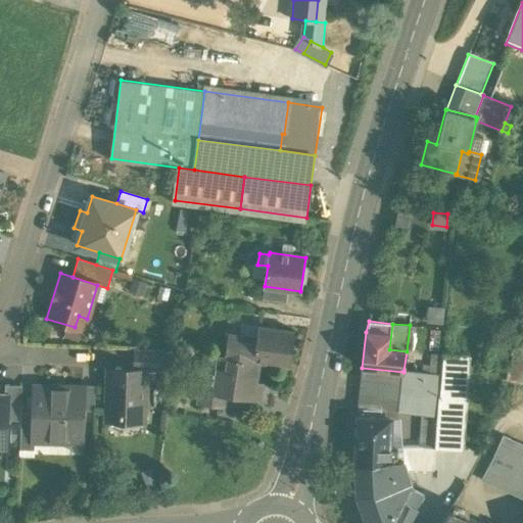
[(294,331),(259,326),(257,337),(242,334),(240,341),(256,344),(254,361),(258,362),(290,366),(294,331)]
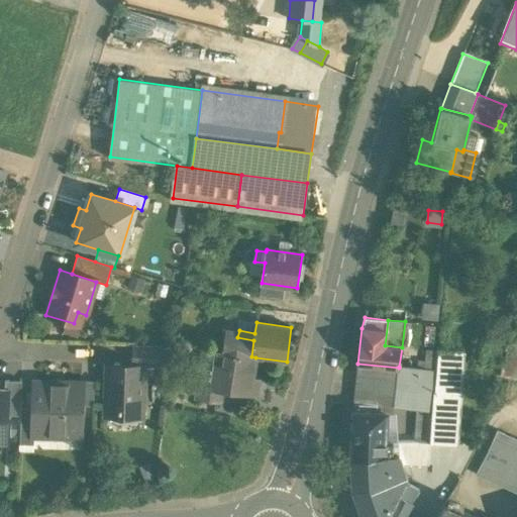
[(253,340),(237,337),(239,330),(226,328),(222,351),(251,356),(253,340)]
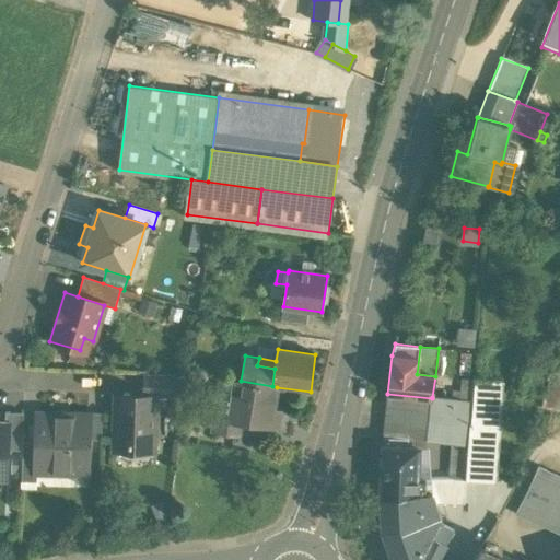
[(176,375),(146,374),(146,397),(155,397),(176,398),(176,375)]
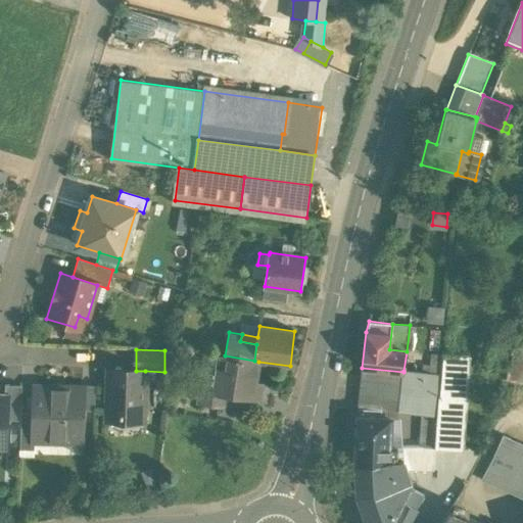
[(443,353),(434,353),(432,374),(441,375),(443,353)]
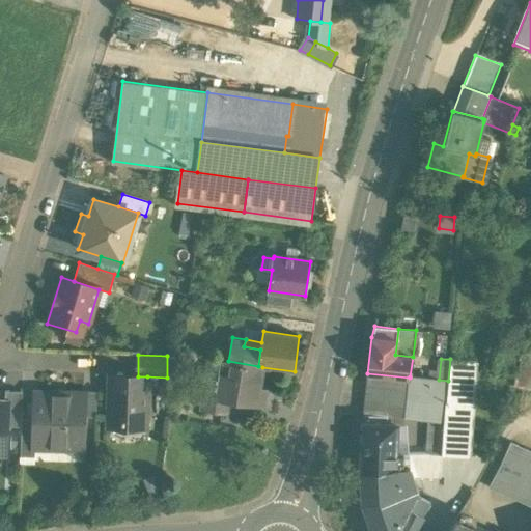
[(448,381),(446,400),(475,403),(478,362),(450,359),(448,381)]
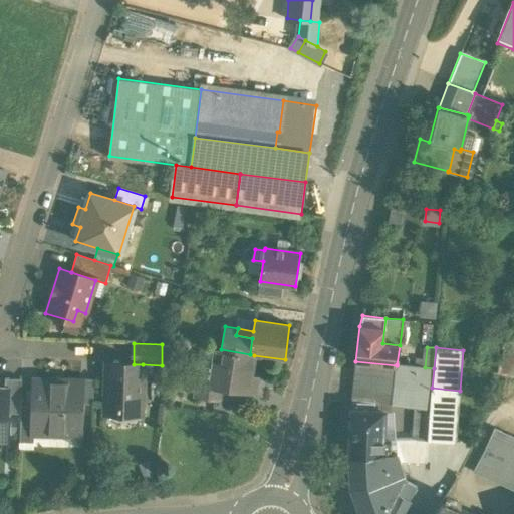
[(513,373),(513,348),(513,351),(505,349),(502,372),(513,373)]
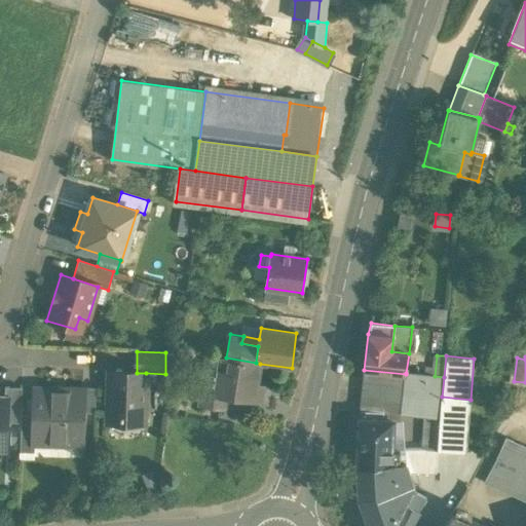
[(256,363),(232,360),(229,380),(219,378),(217,388),(216,397),(224,398),(262,403),(266,386),(257,384),(260,364),(256,363)]
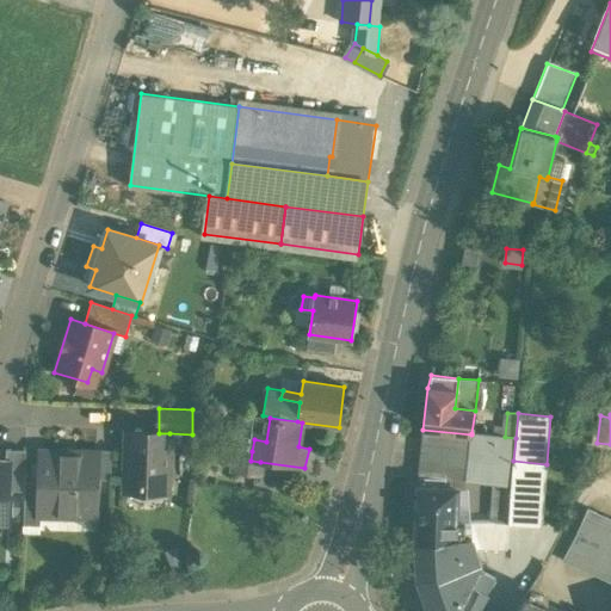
[(471,434),(423,430),(419,457),(469,462),(471,434)]
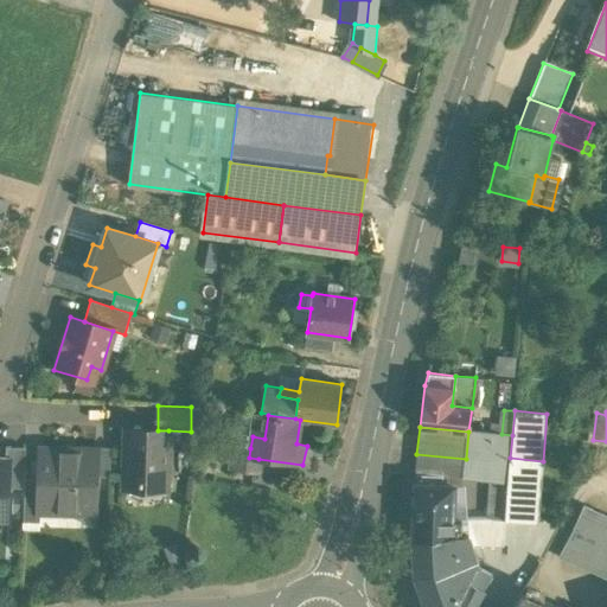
[(158,430),(126,429),(123,484),(166,486),(168,430),(158,430)]
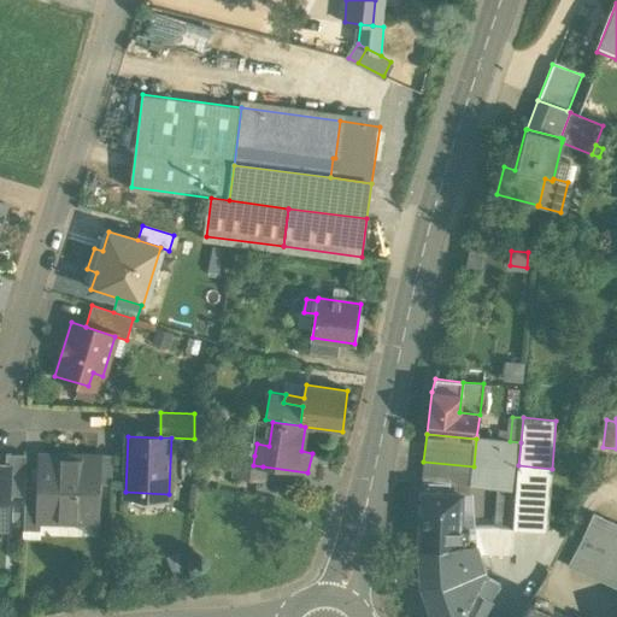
[(510,441),(476,438),(476,439),(474,466),(471,483),(498,487),(516,489),(518,465),(521,442),(510,441)]
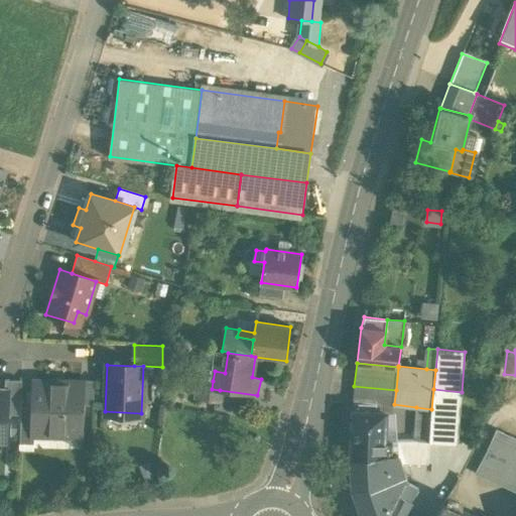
[(213,381),(197,378),(191,398),(218,402),(220,390),(212,389),(213,381)]
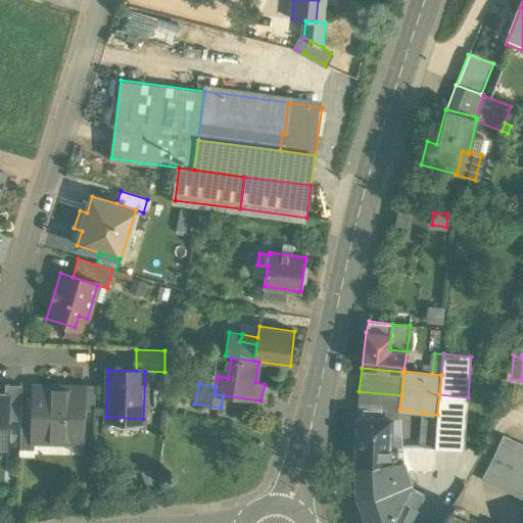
[(21,387),(5,386),(4,398),(7,398),(6,420),(20,421),(20,413),(21,387)]
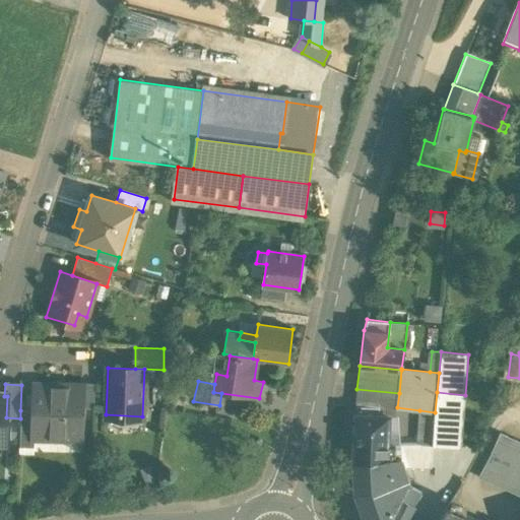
[(94,384),(81,384),(81,386),(82,386),(81,408),(93,408),(94,384)]
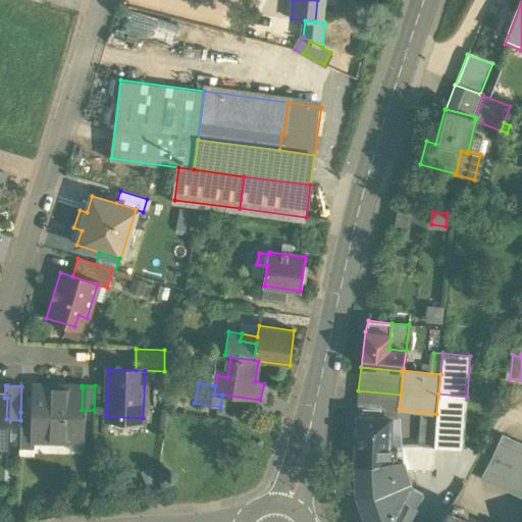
[(82,387),(35,386),(33,412),(32,440),(34,440),(81,442),(82,410),(83,387),(82,387)]
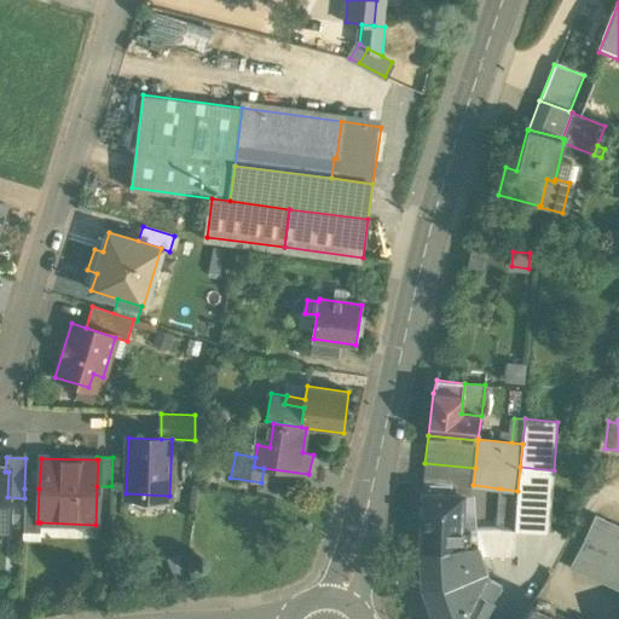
[(475,468),(424,463),(423,485),(450,485),(450,496),(463,496),(472,496),(473,485),(475,468)]
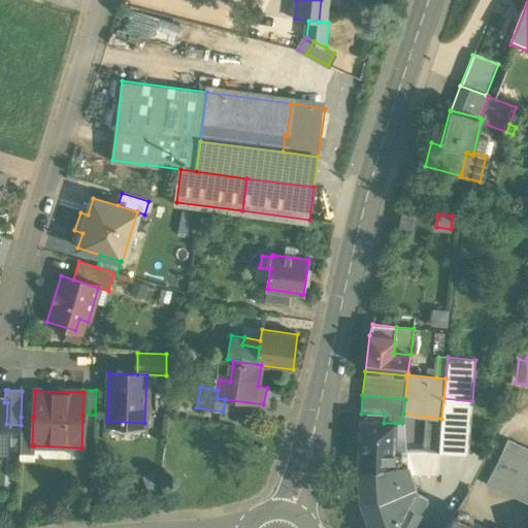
[(472,401),(443,398),(441,419),(441,427),(439,453),(467,455),(472,401)]
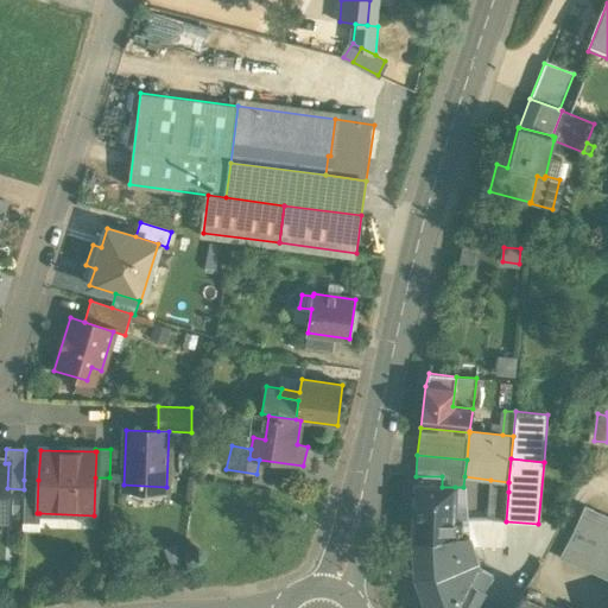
[(442,476),(416,476),(415,486),(412,540),(453,537),(455,487),(442,487),(442,476)]
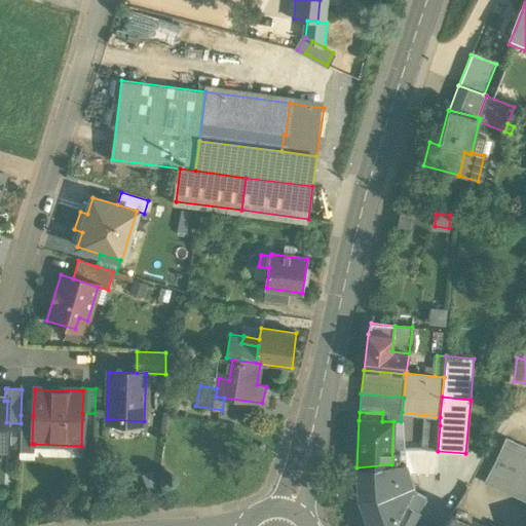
[(33,415),(21,415),(21,423),(20,453),(34,454),(34,444),(32,444),(33,415)]
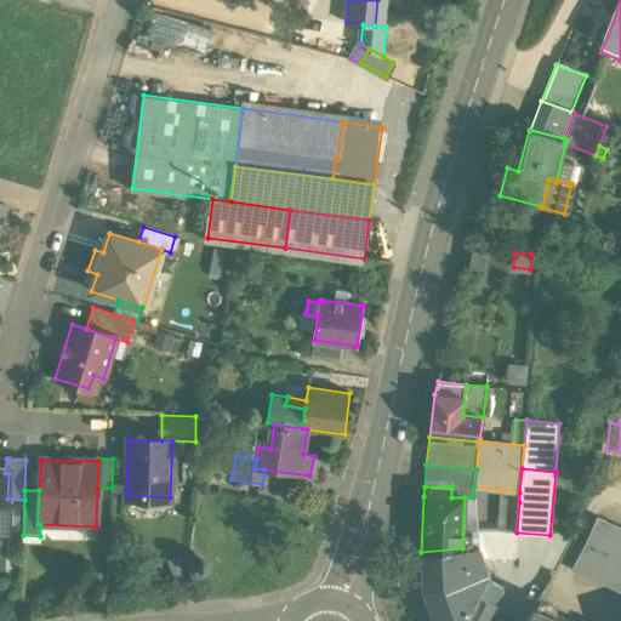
[(519,493),(501,490),(500,500),(519,502),(519,493)]
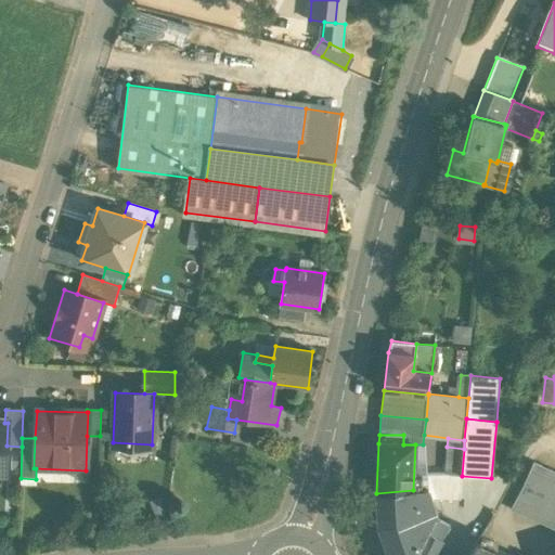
[(464,449),(447,447),(446,475),(462,476),(464,449)]
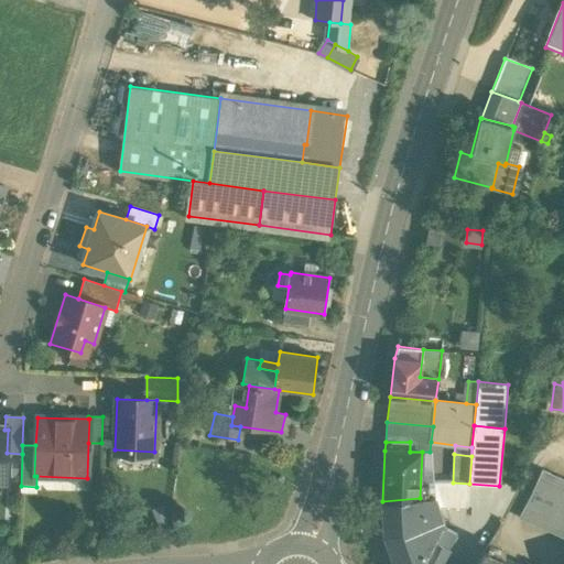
[(563,479),(542,470),(532,494),(519,518),(563,537),(563,479)]
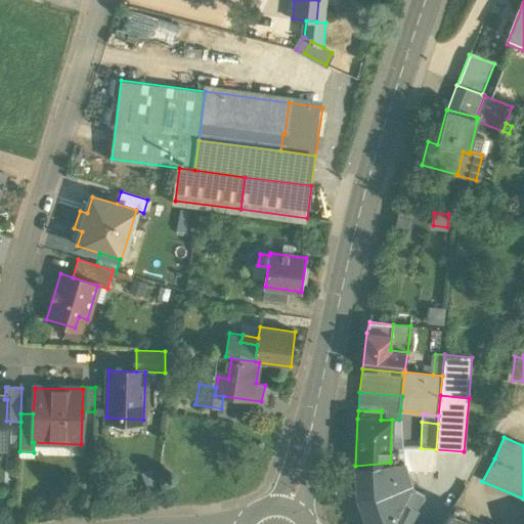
[(421,448),(419,448),(410,448),(411,471),(435,472),(436,449),(421,448)]
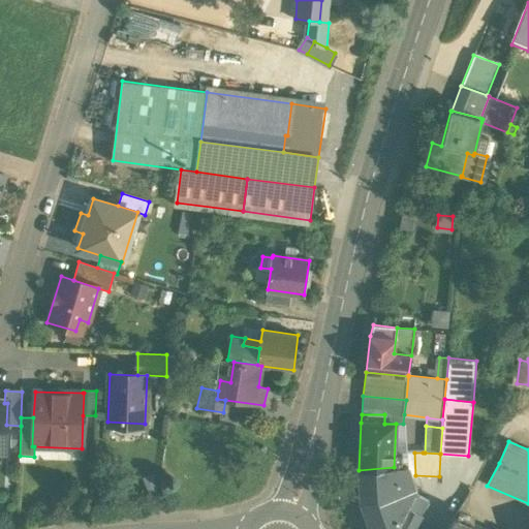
[(394,467),(359,470),(362,502),(370,528),(396,528),(412,496),(408,466),(394,467)]
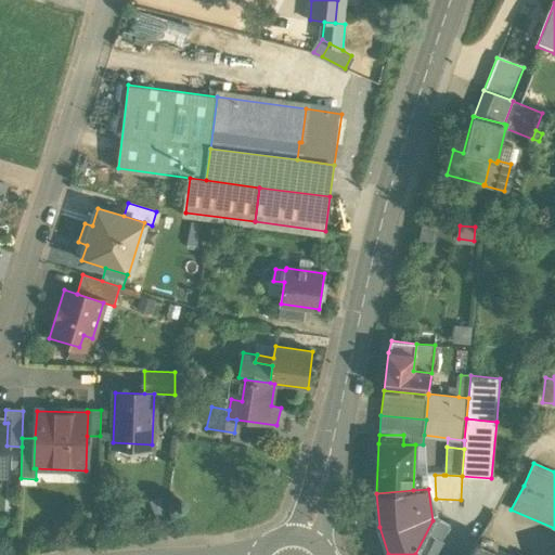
[(494,513),(477,508),(473,526),(464,545),(473,551),(478,541),(491,519),(494,513)]
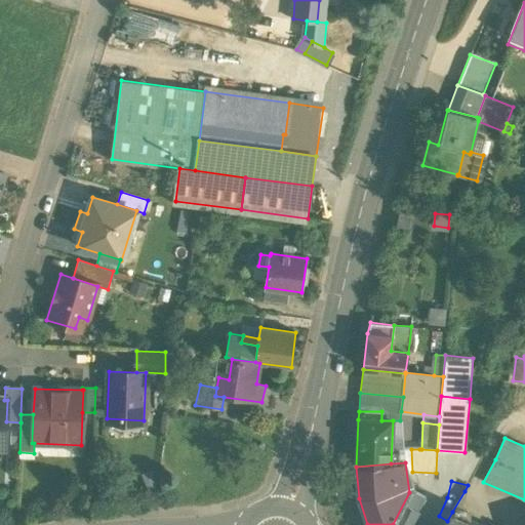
[(408,524),(417,510),(420,495),(409,492),(393,524),(408,524)]
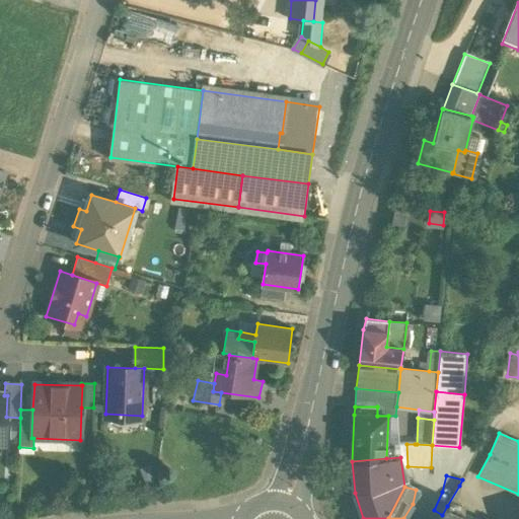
[(474,518),(447,506),(442,515),(438,518),(474,518)]
